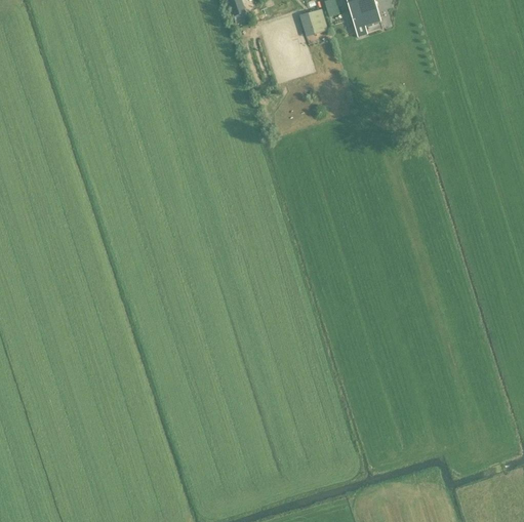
[(232,16),(243,12),(245,11),(240,0),(226,0),(228,4),(232,16)]
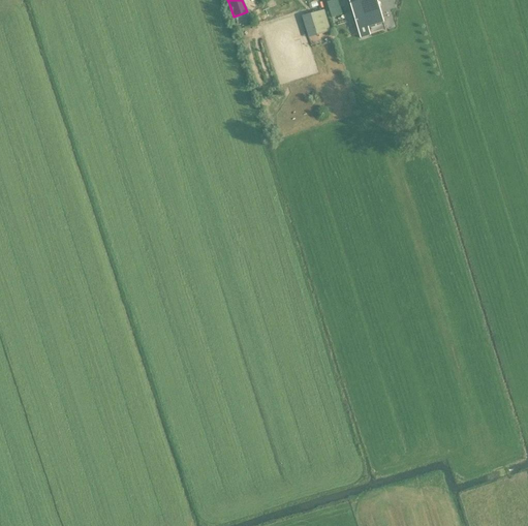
[(324,0),(329,16),(339,11),(335,0),(324,0)]
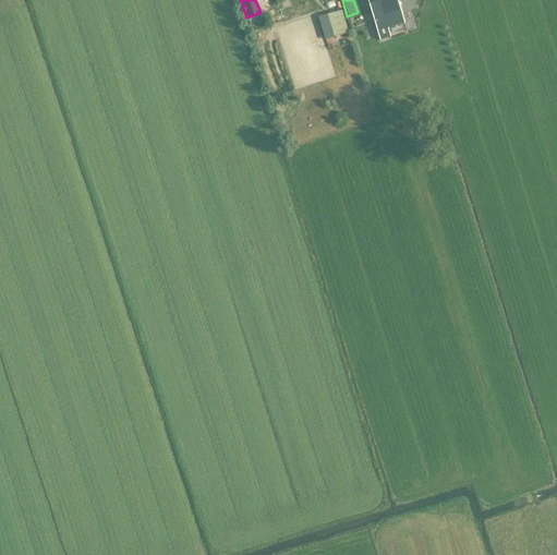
[(367,0),(377,31),(403,22),(396,0),(367,0)]
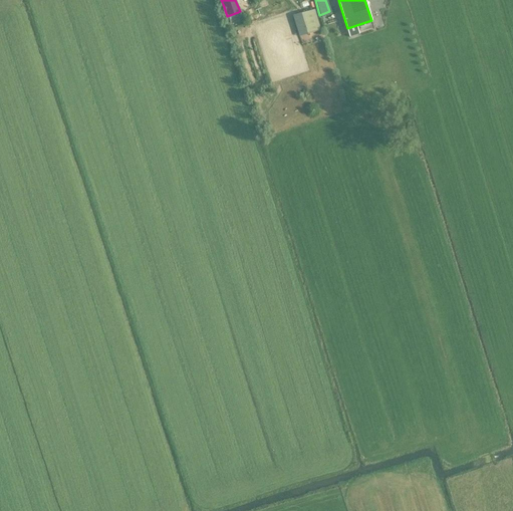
[(307,32),(320,28),(313,7),(301,12),(307,32)]
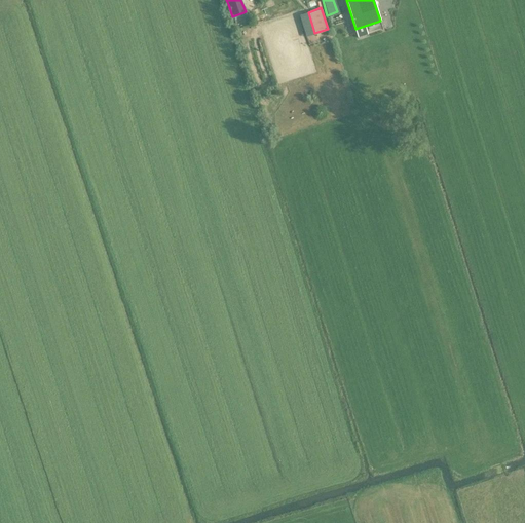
[(254,40),(247,43),(251,54),(259,51),(254,40)]
